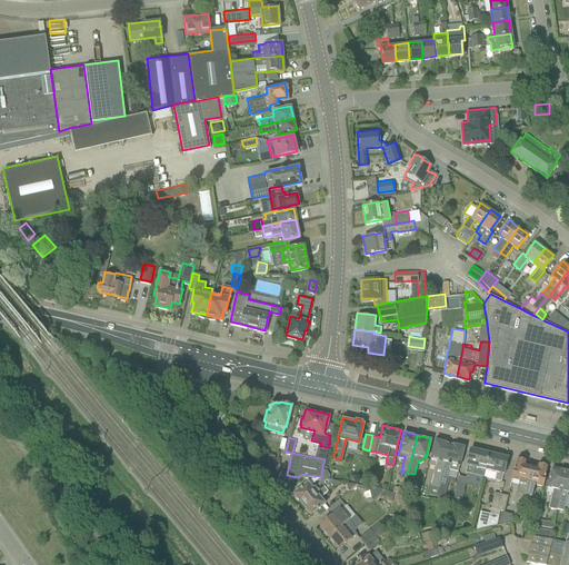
[(431,456),(437,457),(430,484),(439,485),(449,443),(435,438),(431,456)]
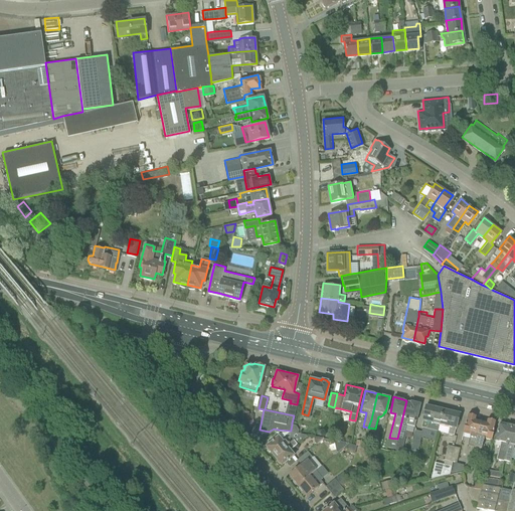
[(406,400),(397,439),(395,448),(394,449),(401,451),(406,430),(404,430),(406,422),(414,424),(419,403),(406,400)]
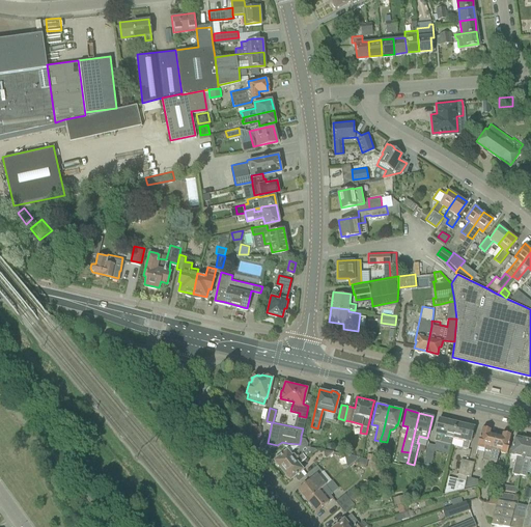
[(452,437),(456,420),(439,416),(435,433),(436,433),(435,439),(440,441),(441,440),(450,443),(452,437)]
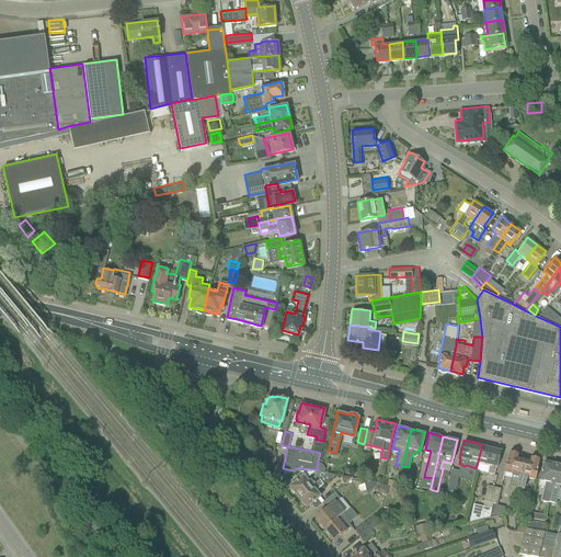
[(501,448),(482,444),(478,462),(489,464),(488,472),(494,473),(495,466),(496,466),(501,448)]
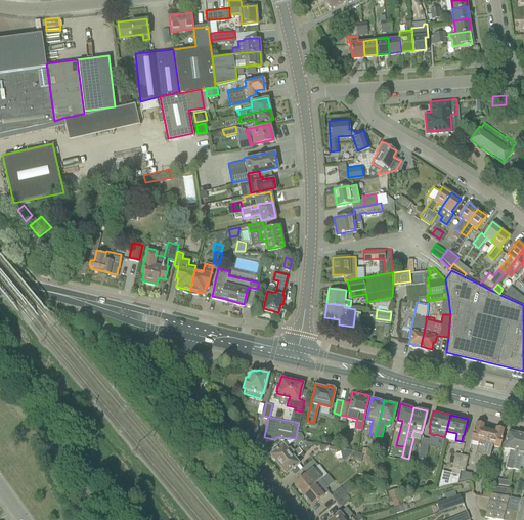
[(482,452),(489,427),(483,426),(484,423),(475,421),(471,438),(479,440),(478,443),(479,443),(477,451),(482,452)]
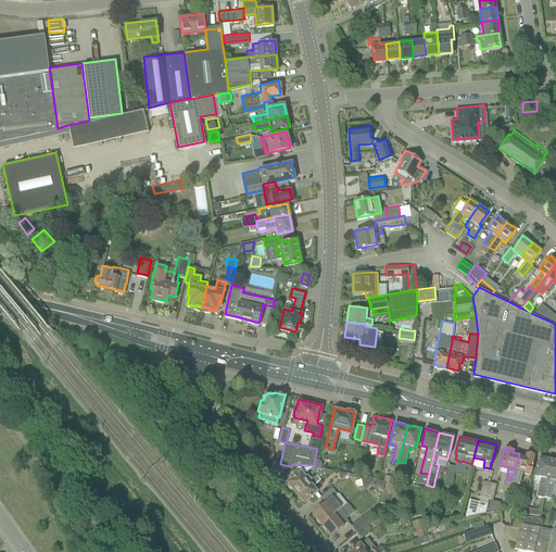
[(519,453),(512,480),(518,481),(520,474),(521,474),(521,471),(530,473),(534,454),(526,452),(525,455),(519,453)]
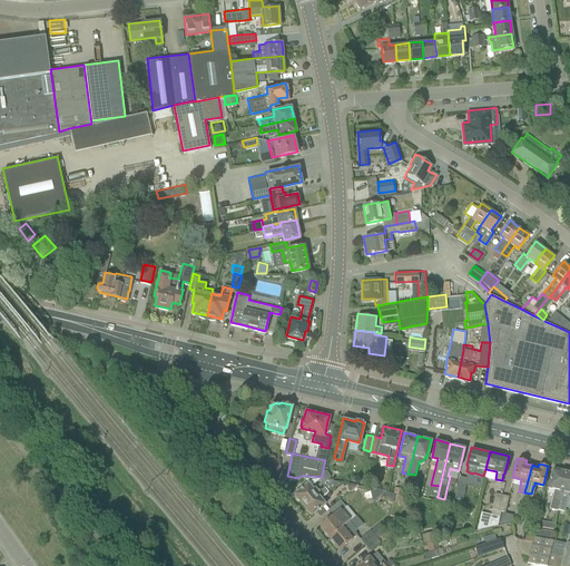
[(557,508),(566,470),(552,467),(548,486),(553,487),(549,507),(557,508)]
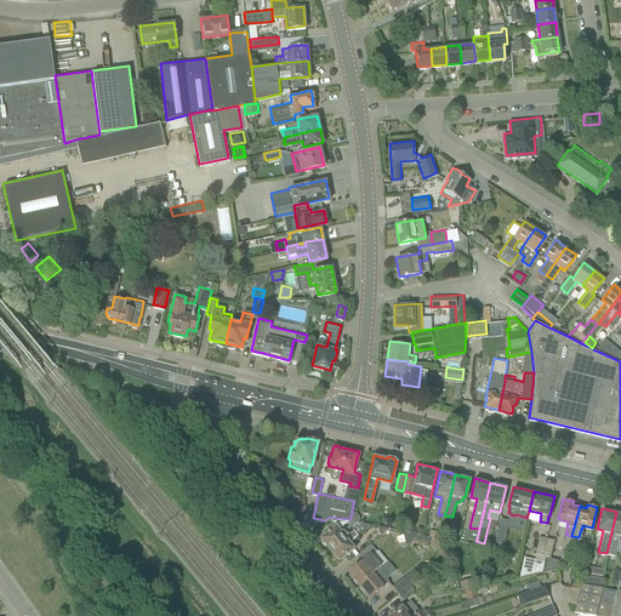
[(620,512),(616,512),(607,553),(614,554),(615,554),(620,537),(620,535),(620,534),(620,512)]
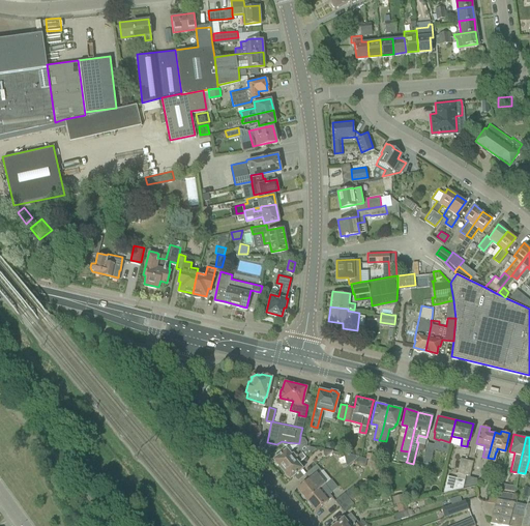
[(428,441),(422,461),(430,463),(434,442),(428,441)]
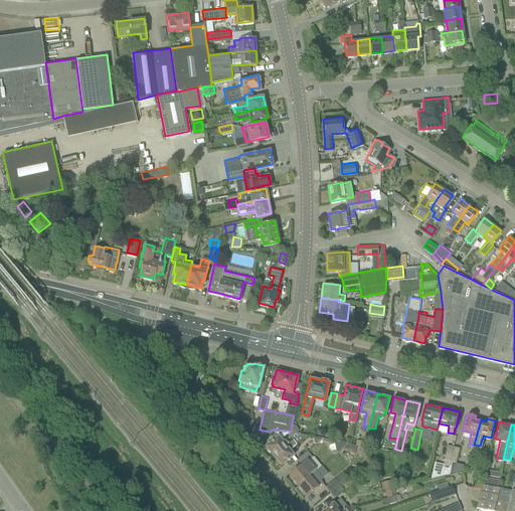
[(266,446),(266,449),(268,451),(271,451),(274,455),(293,439),(301,432),(298,432),(291,430),(291,431),(290,431),(290,434),(282,440),(278,435),(272,439),(273,440),(266,446)]
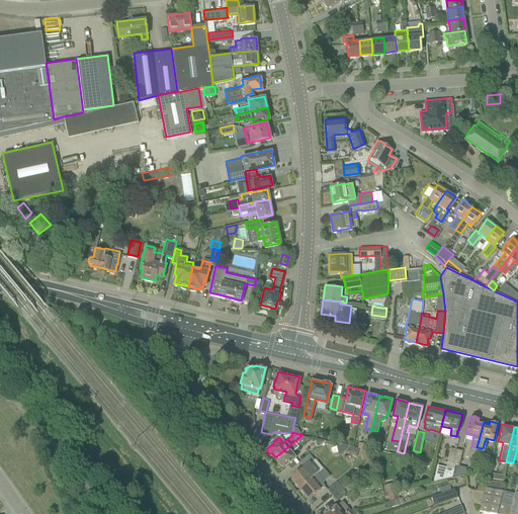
[(294,441),(275,457),(277,460),(277,463),(279,466),(282,466),(287,462),(290,466),(296,462),(292,459),(296,456),(291,450),(309,436),(303,434),(294,441)]
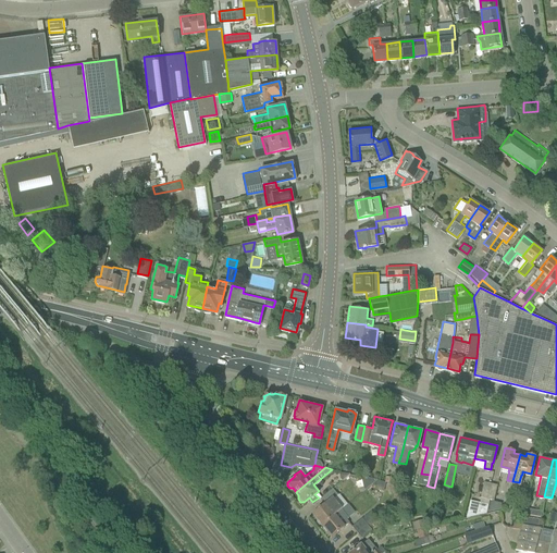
[(376,478),(361,475),(364,487),(376,478)]
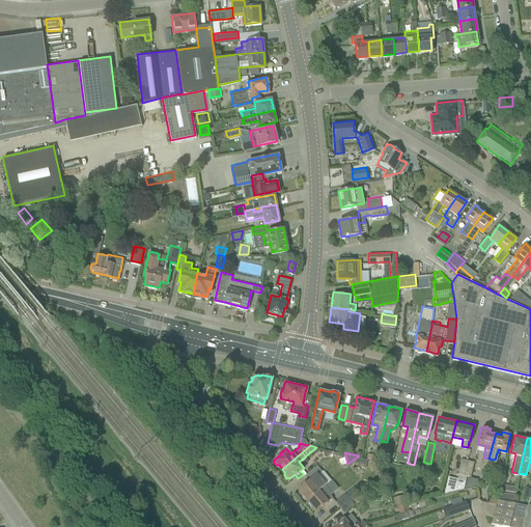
[(269,453),(264,458),(270,464),(274,460),(269,453)]
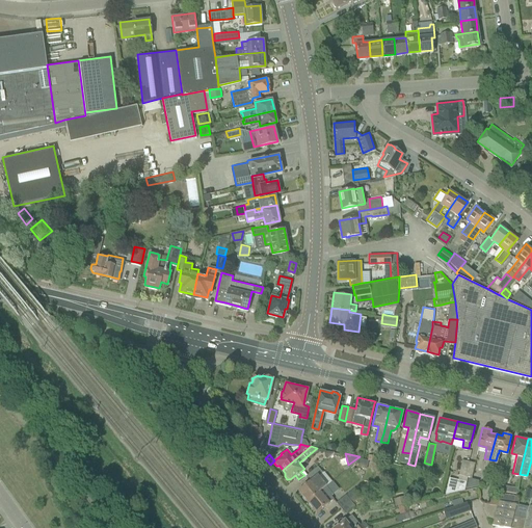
[(361,456),(357,465),(366,467),(368,458),(367,458),(361,456)]
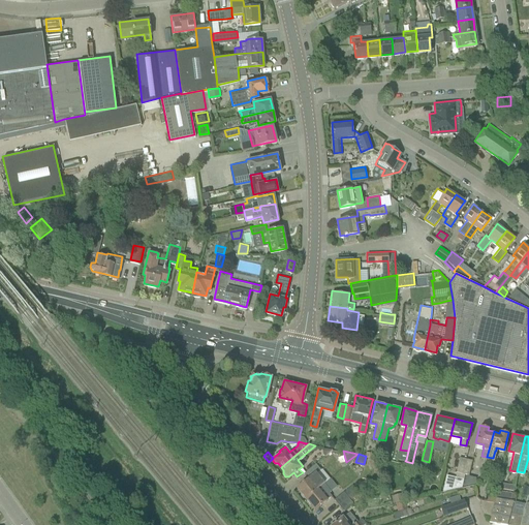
[(462,472),(466,457),(459,456),(456,470),(462,472)]
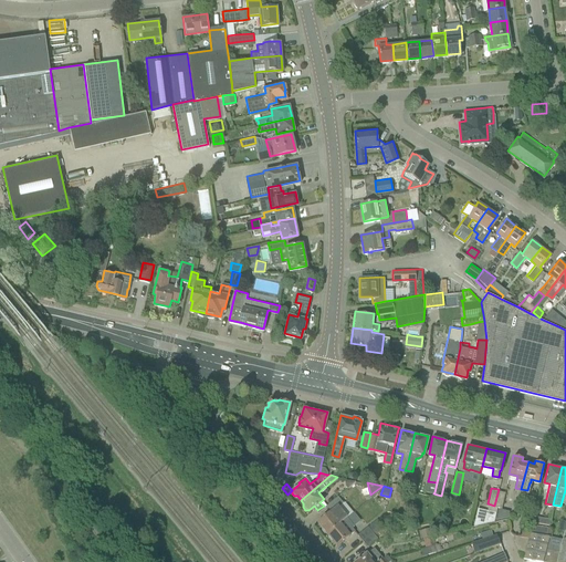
[(499,489),(494,506),(501,507),(505,491),(499,489)]
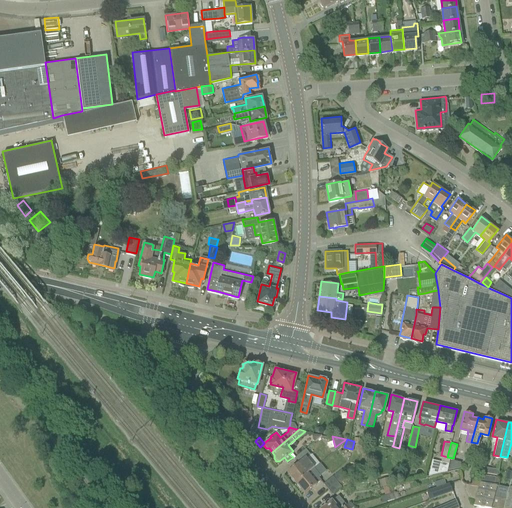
[(298,461),(287,470),(290,475),(290,477),(292,480),(295,480),(295,481),(307,471),(314,465),(306,456),(310,452),(305,447),(294,456),(298,461)]
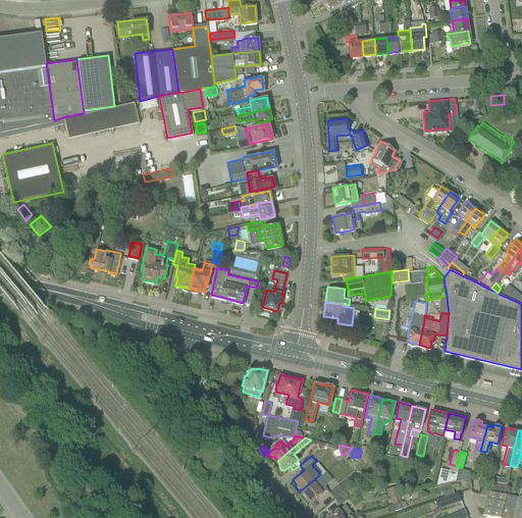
[(440,467),(437,482),(456,478),(457,471),(440,467)]
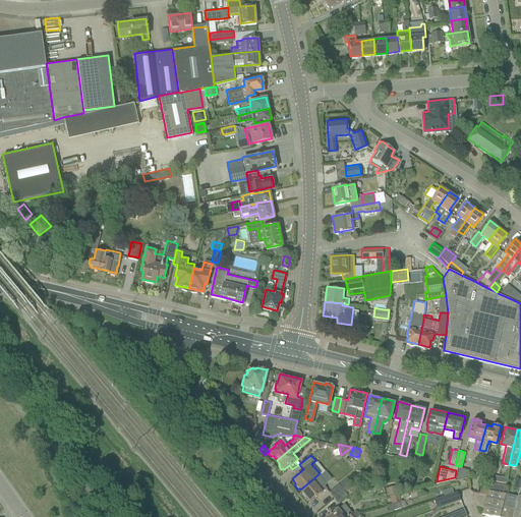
[(320,474),(312,479),(300,490),(309,500),(327,486),(324,483),(326,481),(320,474)]
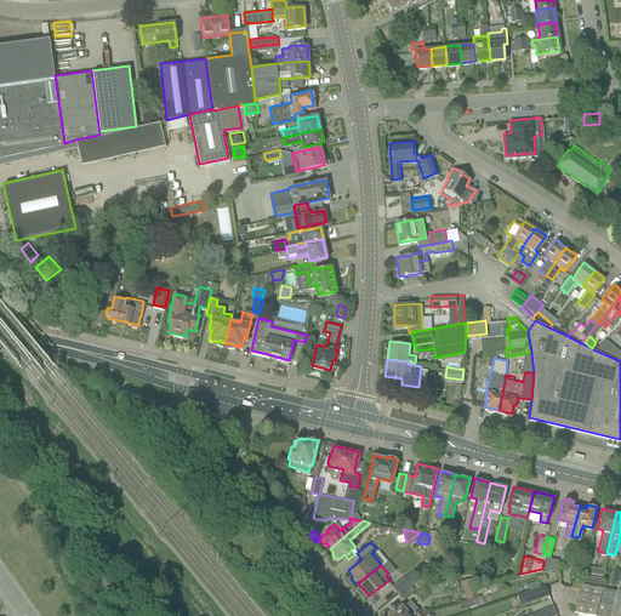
[(414,566),(404,574),(411,583),(421,575),(414,566)]
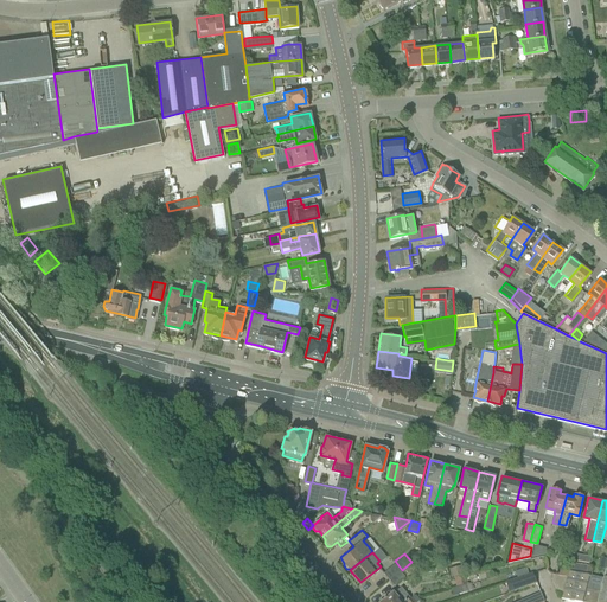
[(567,574),(562,590),(561,597),(589,601),(593,587),(586,586),(589,572),(586,572),(588,563),(570,561),(567,574)]
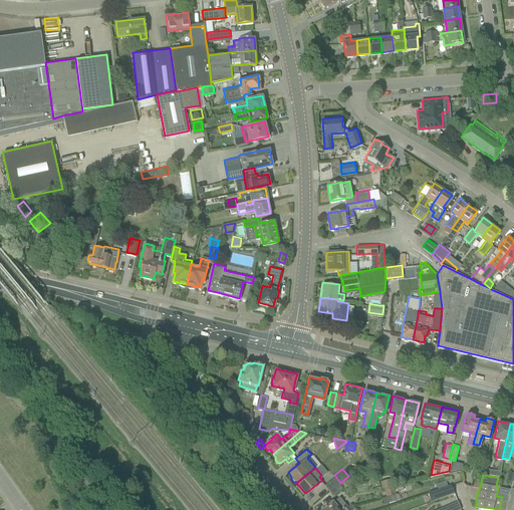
[(328,489),(338,481),(333,476),(323,484),(328,489)]
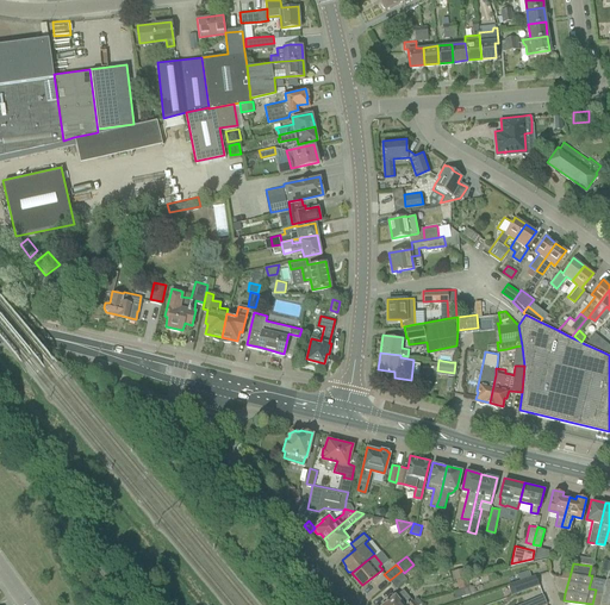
[(455,578),(467,574),(466,565),(450,568),(453,578),(455,578)]
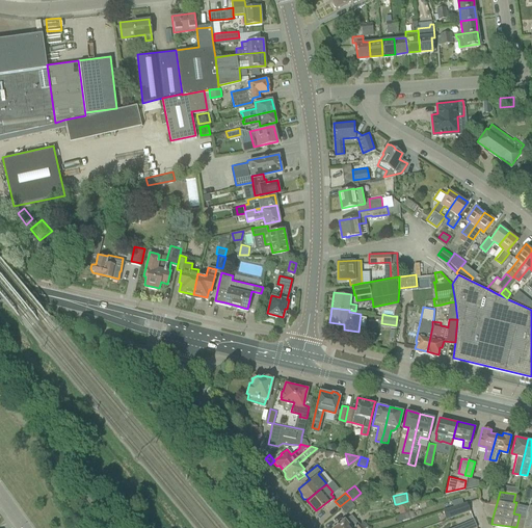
[(354,504),(350,498),(340,506),(345,512),(354,504)]
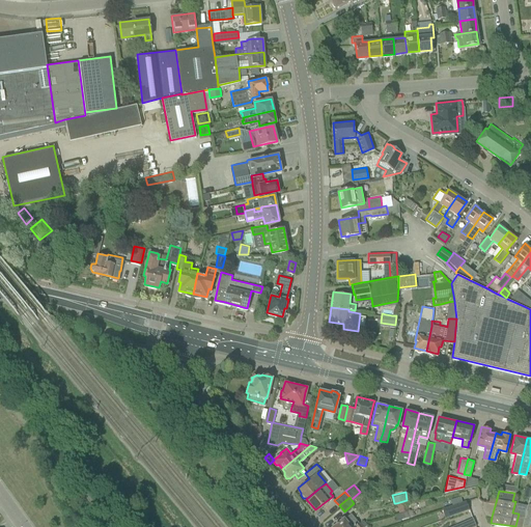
[(472,497),(455,502),(458,511),(475,506),(472,497)]
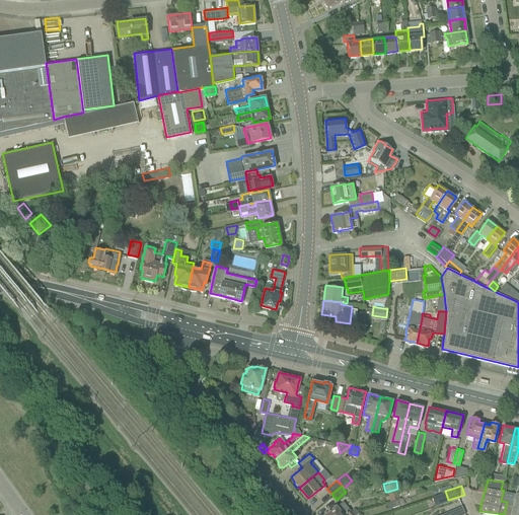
[(399,497),(397,489),(387,492),(389,500),(398,497),(399,497)]
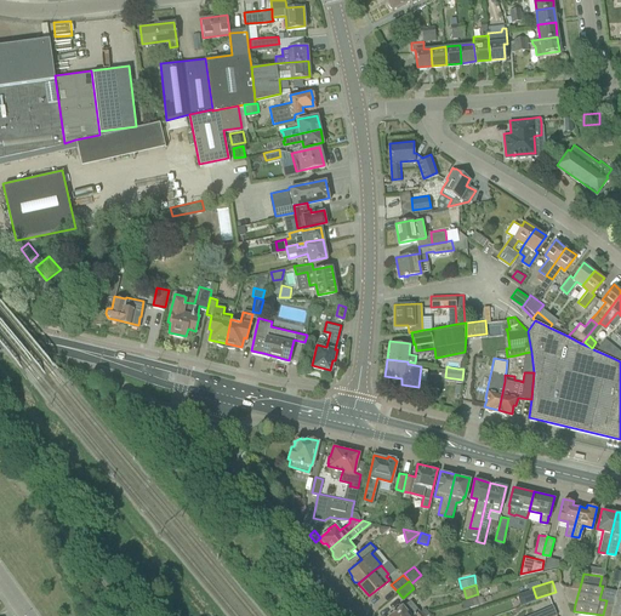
[(575,604),(580,587),(564,585),(564,589),(569,602),(575,604)]
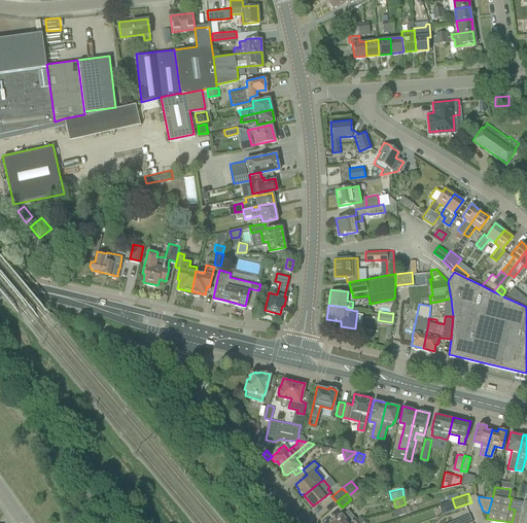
[(512,497),(508,509),(515,510),(521,511),(523,499),(512,497)]
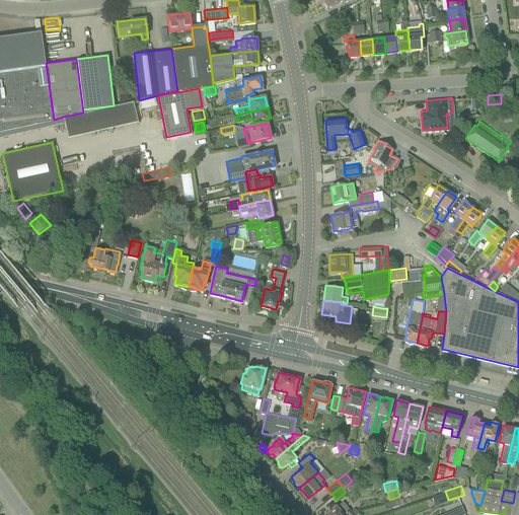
[(507,502),(504,514),(510,514),(518,514),(518,492),(515,492),(513,503),(507,502)]
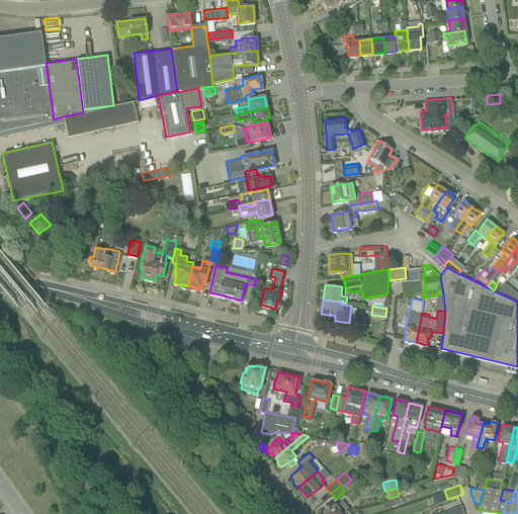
[(398,496),(389,499),(384,500),(386,506),(399,503),(398,496)]
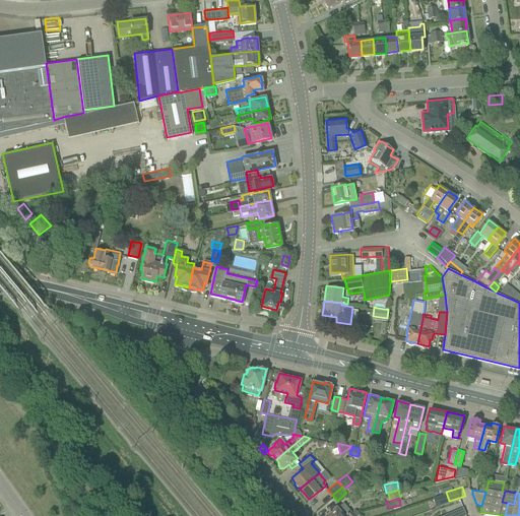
[(329,513),(324,515),(343,515),(350,510),(343,501),(336,507),(334,504),(328,509),(330,512),(329,513)]
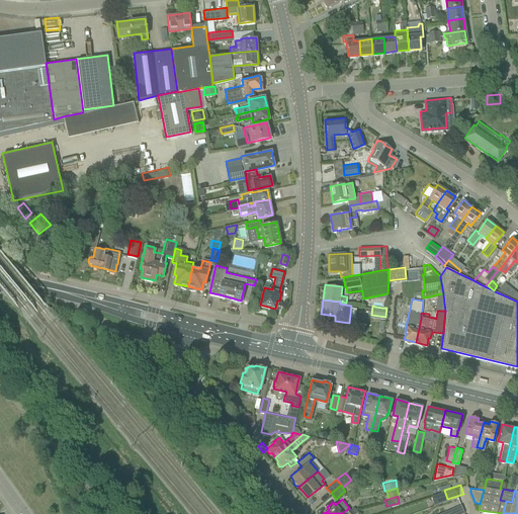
[(461,504),(435,513),(457,513),(464,511),(461,504)]
